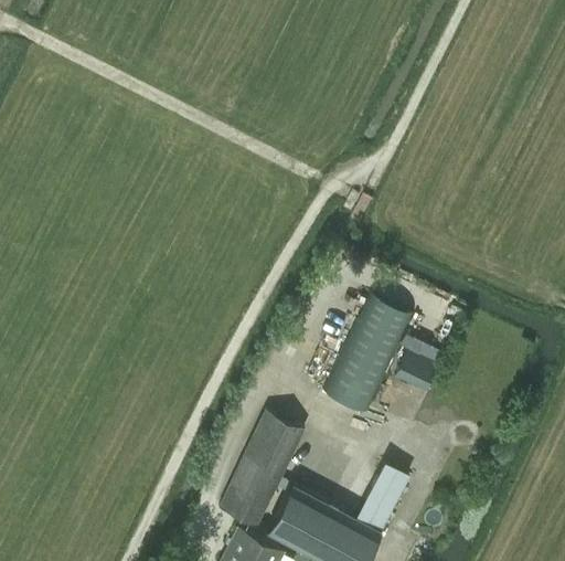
[(368,294),(321,393),(322,393),(366,414),(412,315),(368,294)]
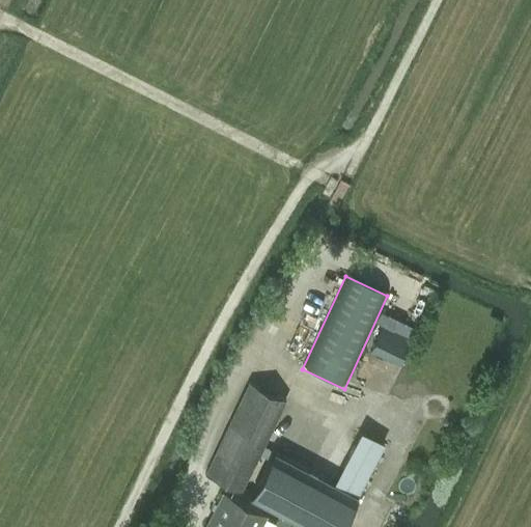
[(398,368),(411,343),(382,329),(370,355),(398,368)]
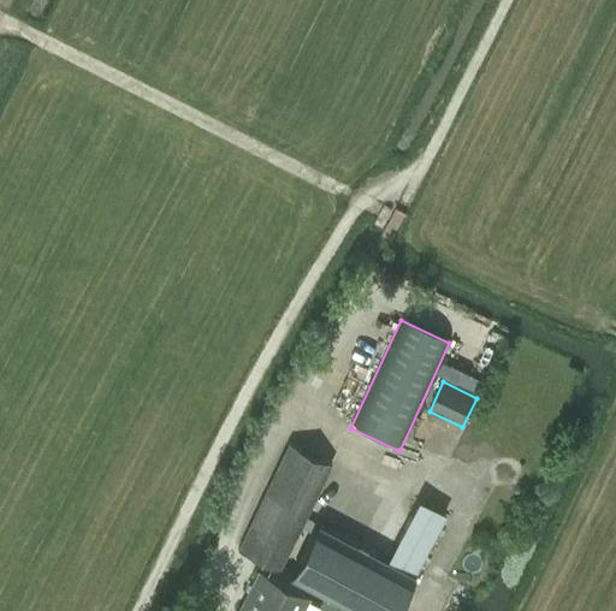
[(301,531),(308,534),(312,526),(306,522),(331,468),(289,448),(240,552),(280,573),(301,531)]
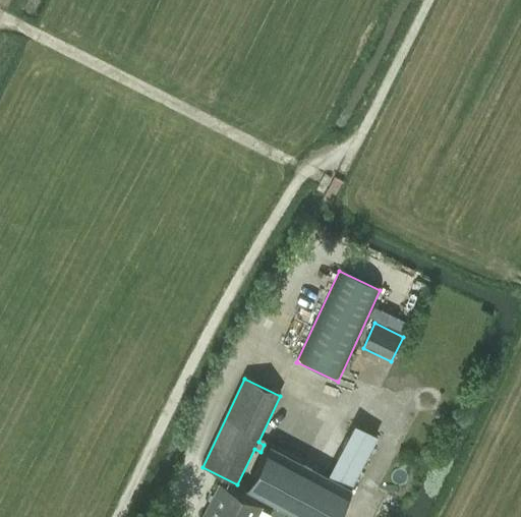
[(349,487),(375,438),(355,426),(329,477),(270,447),(270,448),(264,445),(261,452),(266,455),(247,491),(297,516),(335,516),(350,489),(349,487)]
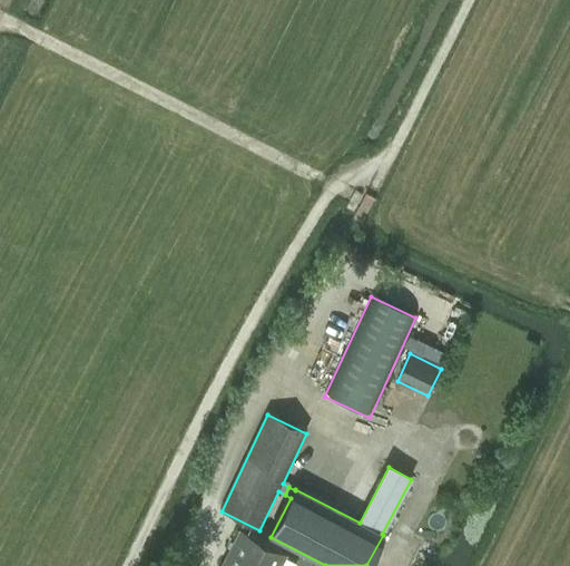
[(239,534),(222,565),(282,565),(286,557),(239,534)]
